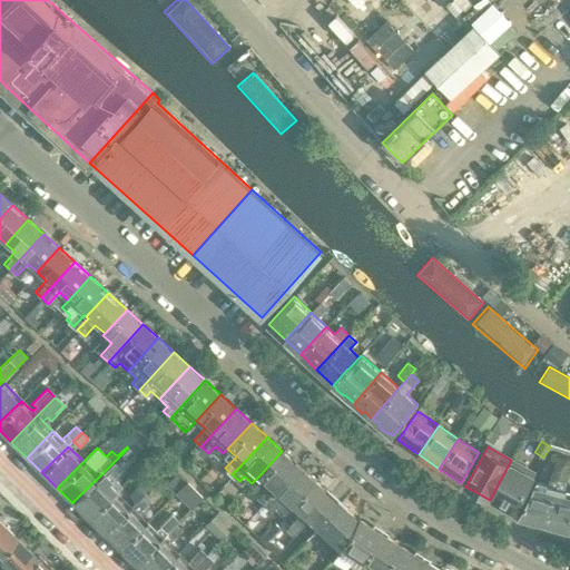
[(115,492),(106,483),(119,469),(119,470),(135,453),(128,448),(99,477),(74,501),(72,503),(76,507),(88,518),(115,492)]
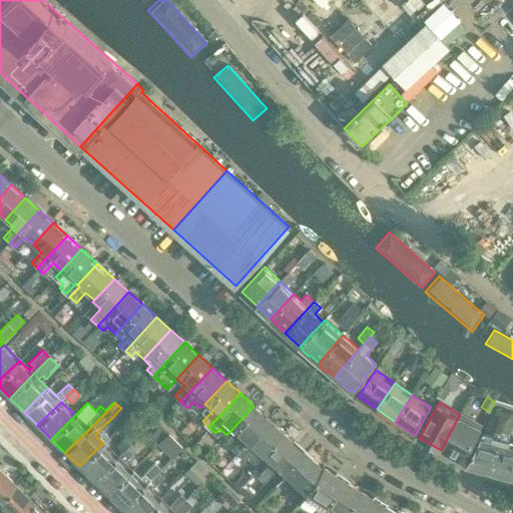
[(230,447),(236,453),(268,419),(253,406),(232,429),(239,436),(230,447)]
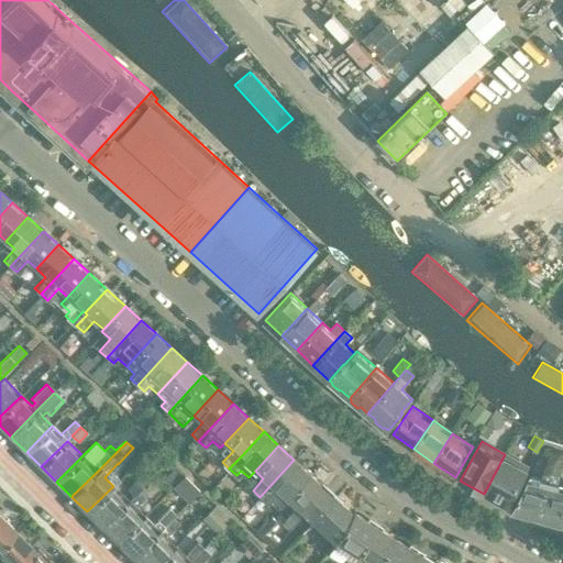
[(532,515),(539,517),(549,482),(554,462),(559,454),(551,452),(541,479),(530,477),(512,509),(519,511),(520,514),(529,517),(532,515)]
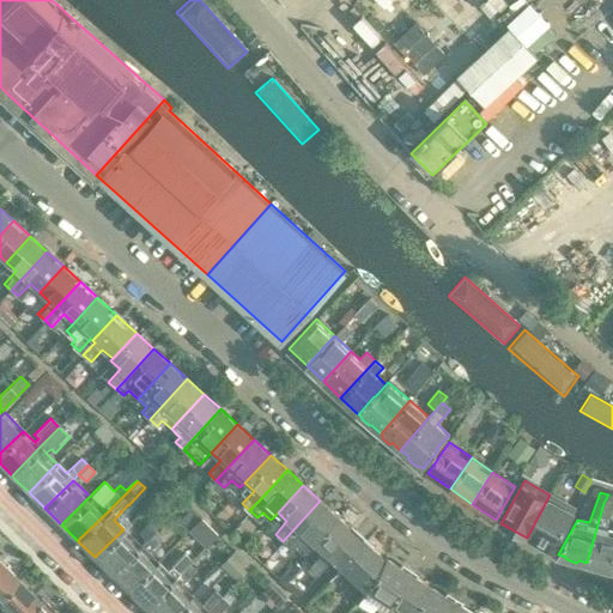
[(528,536),(553,551),(576,510),(550,495),(527,538),(528,536)]
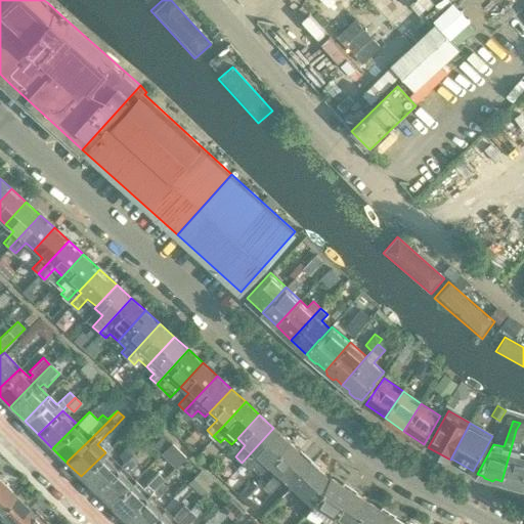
[(520,486),(522,486),(523,480),(523,451),(519,450),(523,435),(523,423),(520,423),(516,430),(511,448),(501,481),(508,483),(510,485),(518,487),(520,486)]
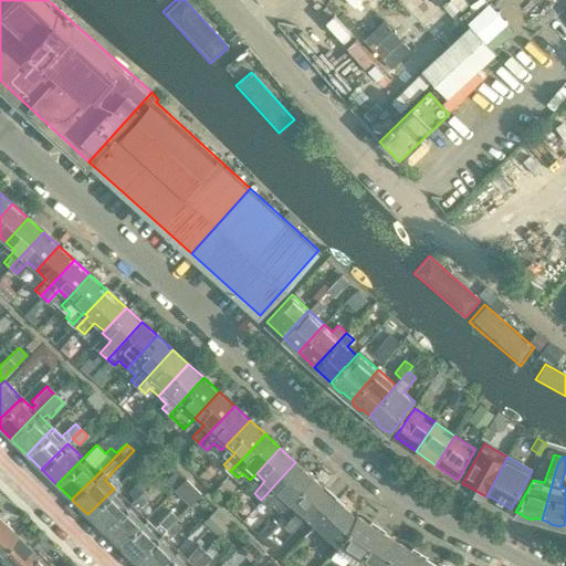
[(280,494),(287,502),(311,475),(295,462),(261,500),(260,501),(268,506),(268,507),(280,494)]
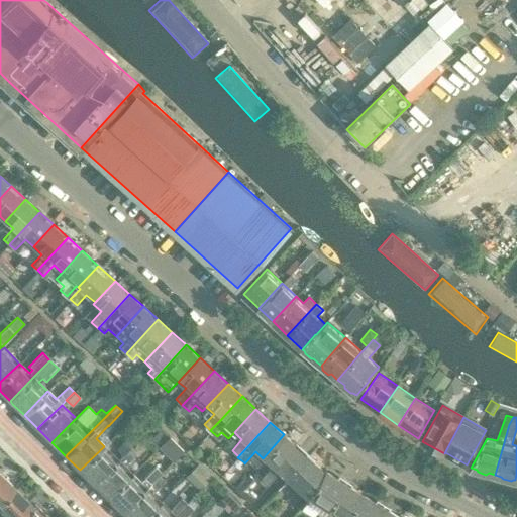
[(264,487),(268,483),(277,472),(282,476),(304,452),(299,448),(284,434),(263,458),(271,466),(259,479),(256,481),(264,487)]
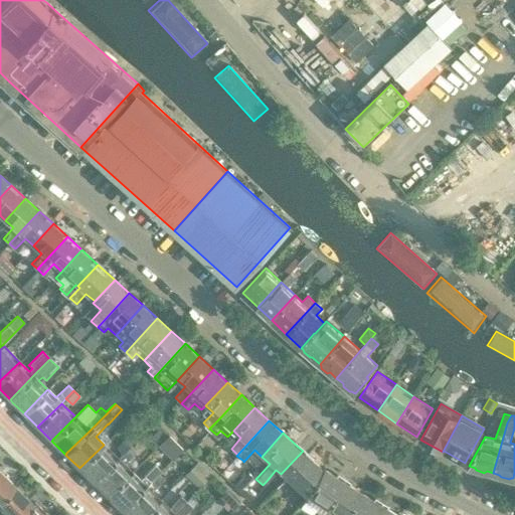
[(130,446),(123,440),(115,449),(121,455),(130,446)]
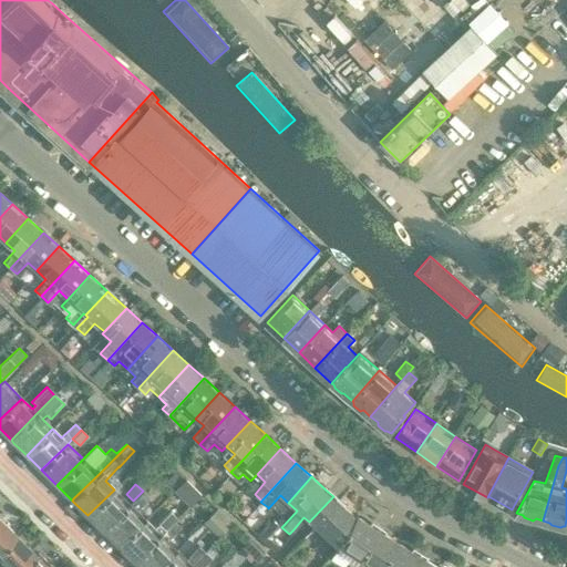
[(103,531),(104,529),(130,504),(114,490),(88,515),(100,527),(103,531)]
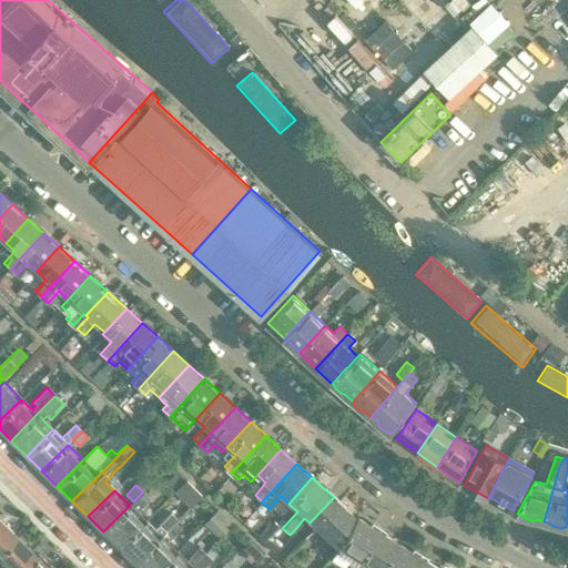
[(107,535),(119,547),(145,520),(137,513),(150,499),(143,492),(133,501),(130,505),(104,530),(103,531),(107,535)]
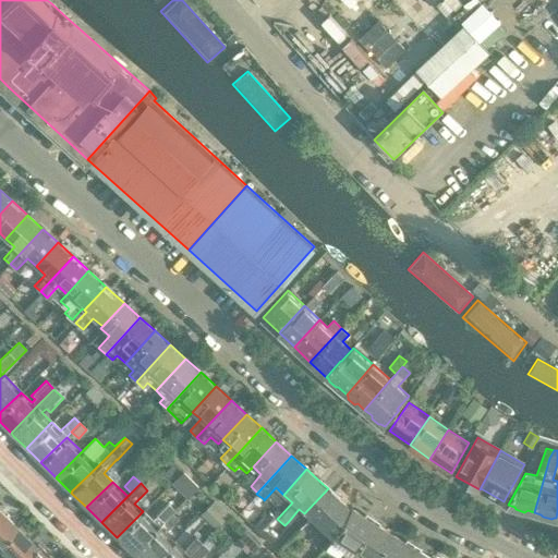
[(329,540),(350,507),(349,507),(349,508),(328,488),(304,513),(330,537),(329,540)]
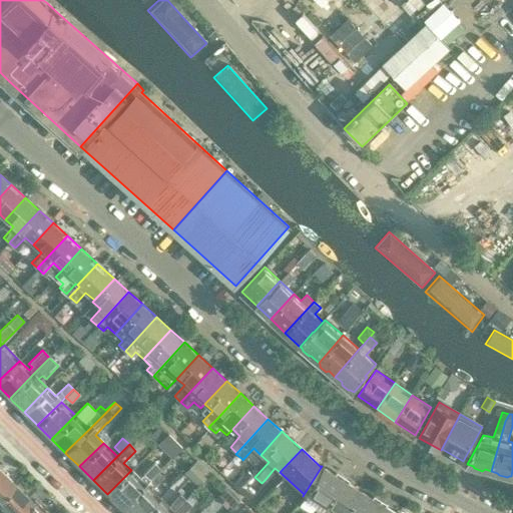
[(131,470),(107,494),(118,505),(121,508),(122,506),(145,484),(150,479),(160,469),(154,463),(139,478),(131,470)]
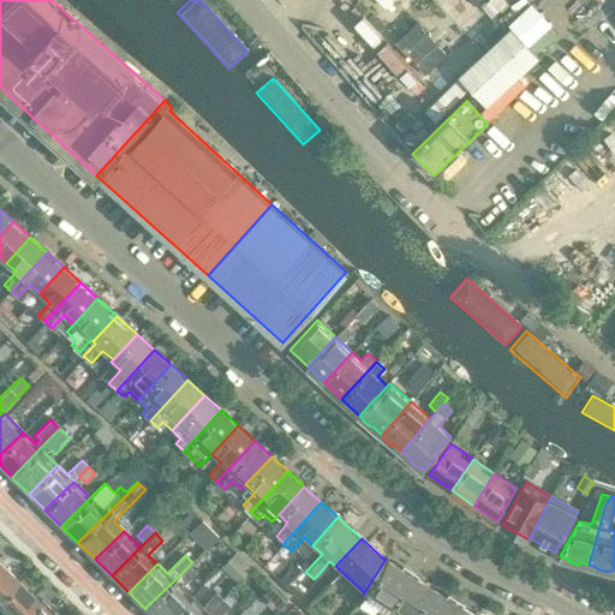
[(363,595),(386,609),(408,573),(386,559),(363,595)]
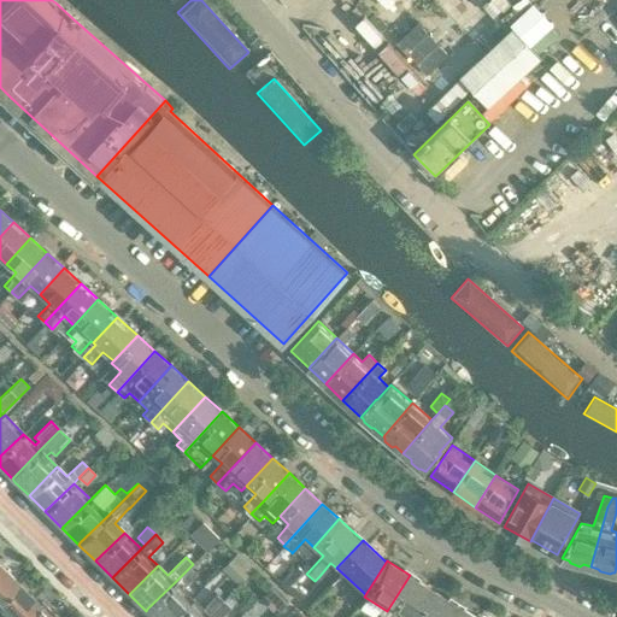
[(199,570),(193,564),(181,576),(187,582),(199,570)]
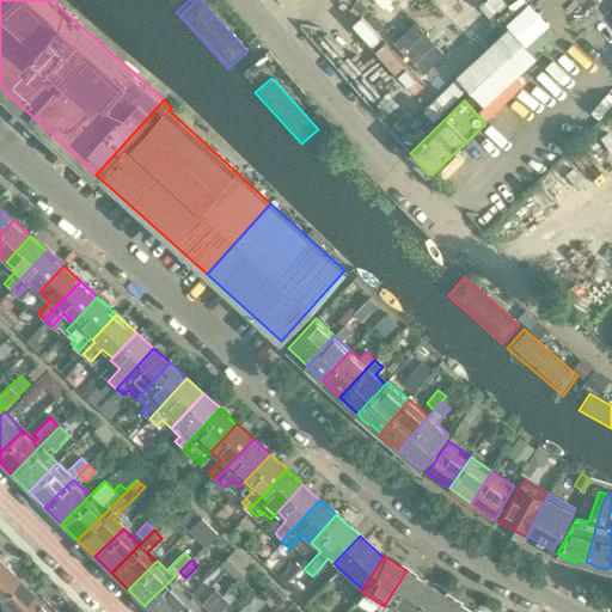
[(0,594),(17,577),(0,561),(0,594)]
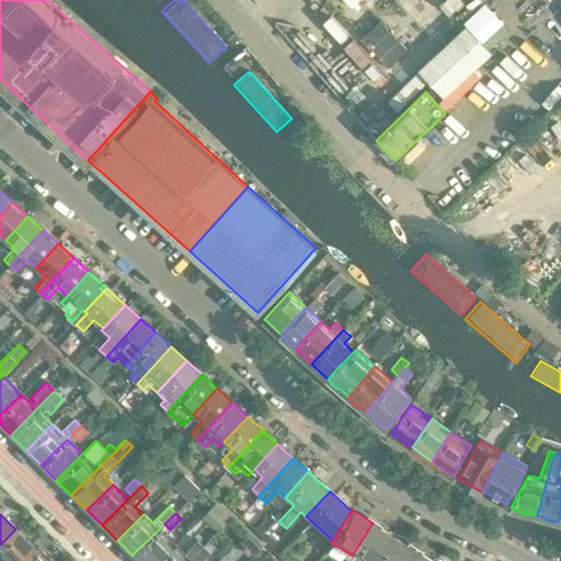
[(271,533),(270,528),(275,523),(267,515),(254,530),(253,531),(270,546),(276,539),(271,533)]
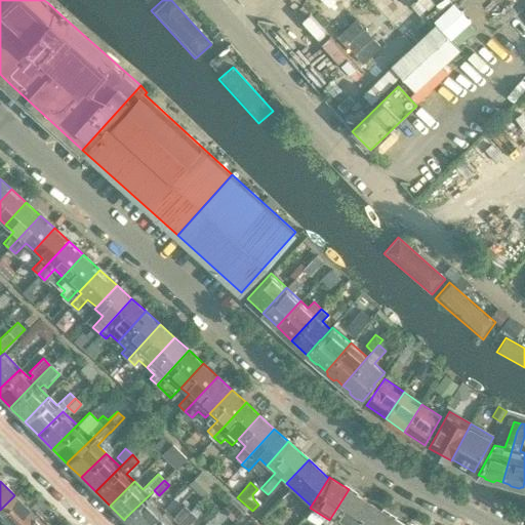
[(329,520),(337,524),(352,524),(367,501),(349,489),(329,520)]
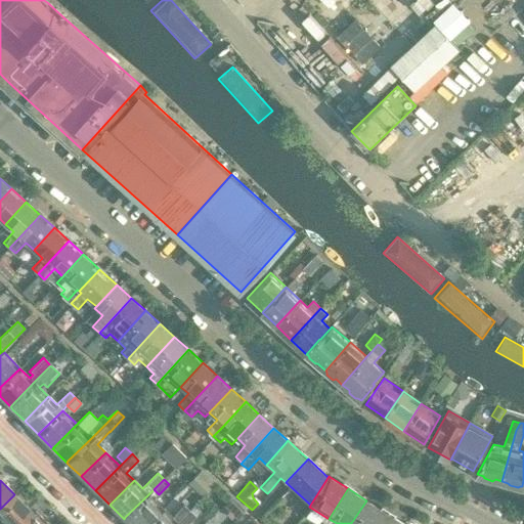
[(0,509),(0,523),(12,523),(28,509),(14,494),(0,509)]
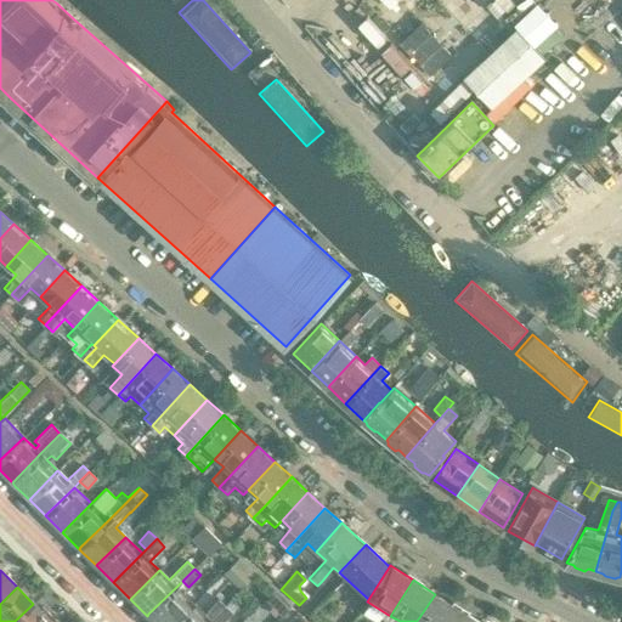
[(151,618),(153,621),(174,621),(193,604),(176,587),(148,614),(147,616),(151,618)]
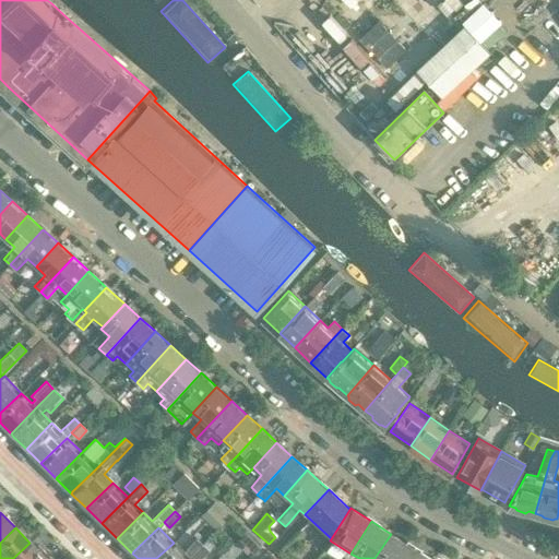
[(375,558),(403,558),(412,546),(391,534),(375,558)]
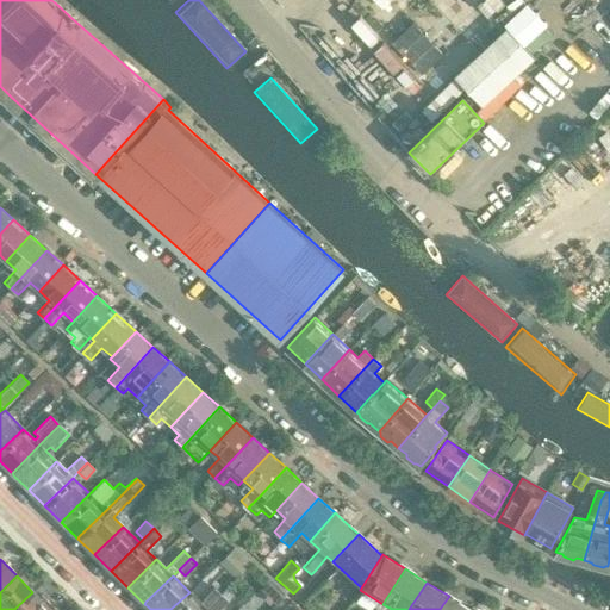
[(204,598),(199,602),(190,592),(170,609),(203,609),(205,608),(219,593),(213,587),(203,598),(204,598)]
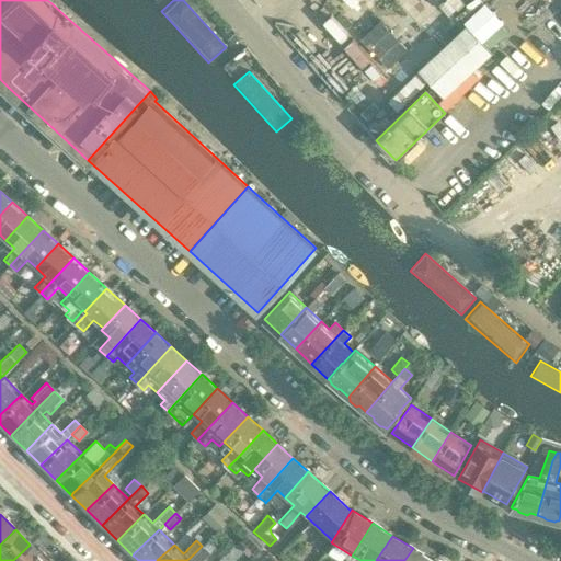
[(13,560),(43,560),(47,557),(37,548),(33,547),(30,545),(13,560)]
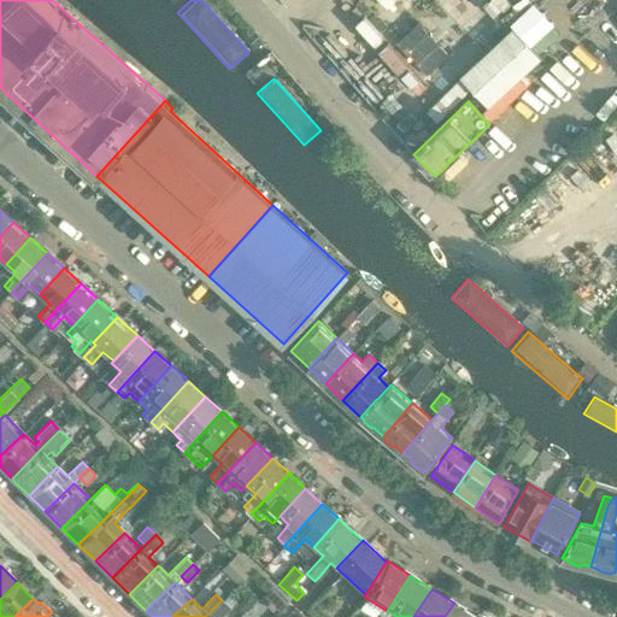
[(207,615),(205,616),(219,616),(229,607),(222,600),(207,615)]
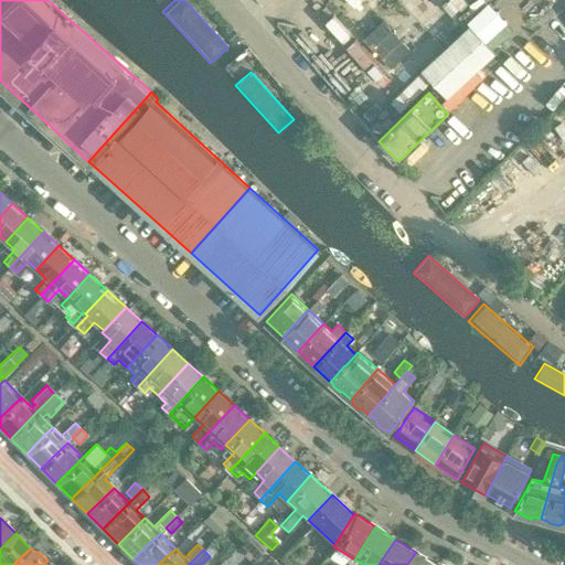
[(407,564),(436,564),(416,552),(407,564)]
